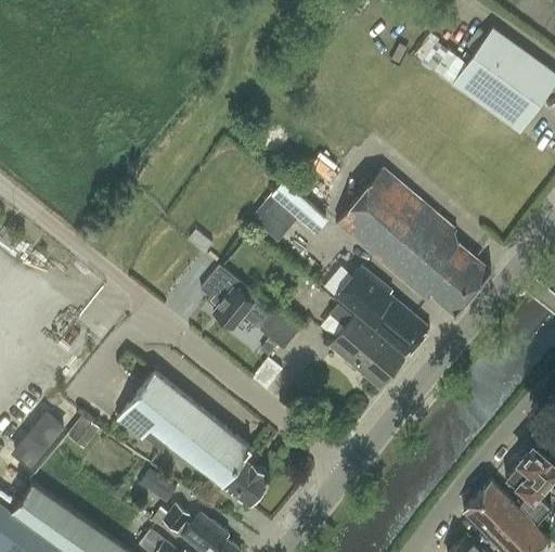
[(554,85),(554,75),(491,30),(452,85),(520,135),(554,85)]
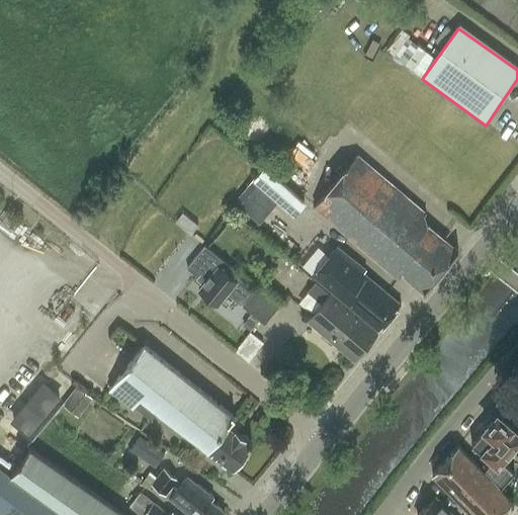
[(424,295),(452,261),(458,254),(427,228),(425,218),(426,217),(357,158),(315,209),(399,282),(403,277),(421,293),(424,295)]
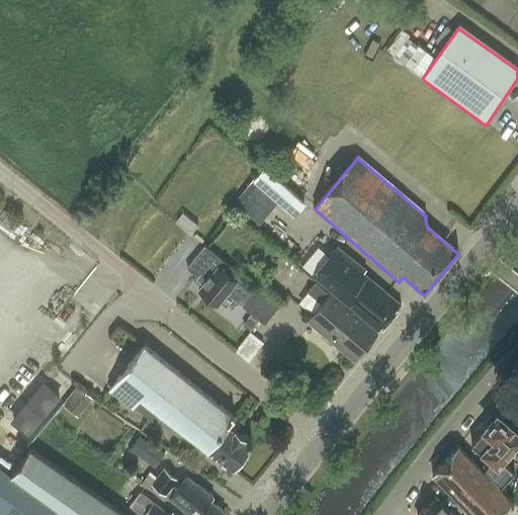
[(264,171),(262,173),(235,206),(260,228),(279,204),(294,218),(305,204),(264,171)]
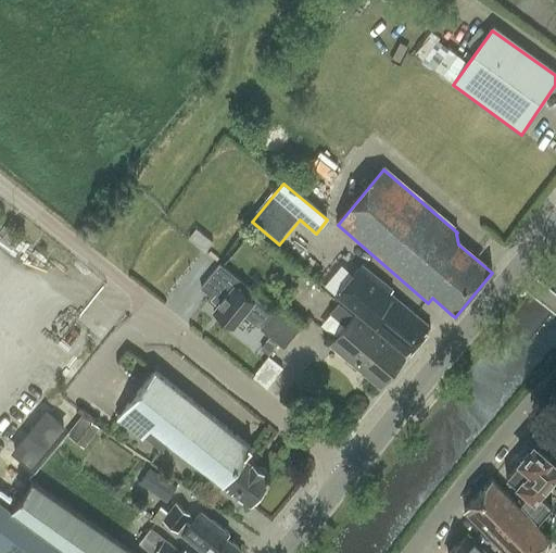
[(258,330),(273,313),(256,300),(258,297),(220,267),(217,271),(200,291),(211,300),(207,304),(216,311),(214,314),(234,330),(243,318),(258,330)]
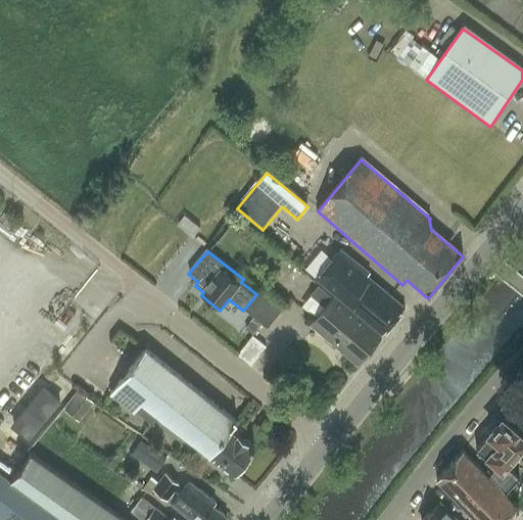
[(384,336),(406,311),(367,279),(370,276),(340,252),(317,281),(384,336)]
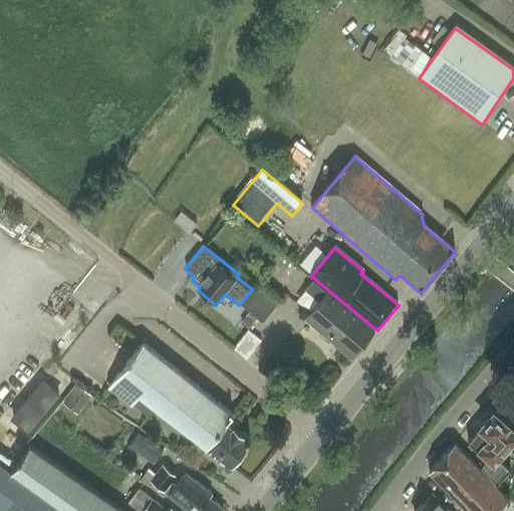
[(310,316),(305,321),(352,359),(374,333),(313,282),(305,292),(306,293),(319,304),(310,316)]
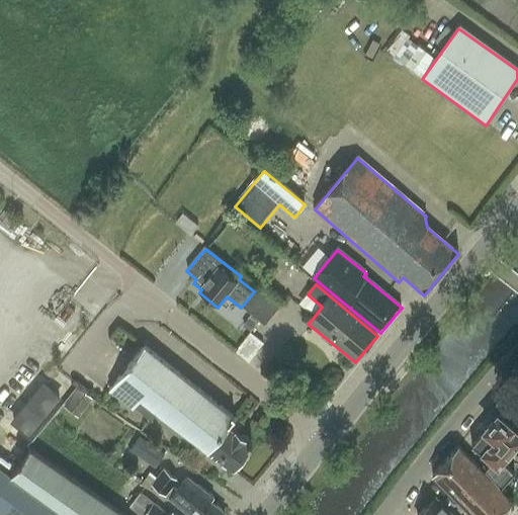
[(264,328),(282,306),(260,287),(243,310),(264,328)]
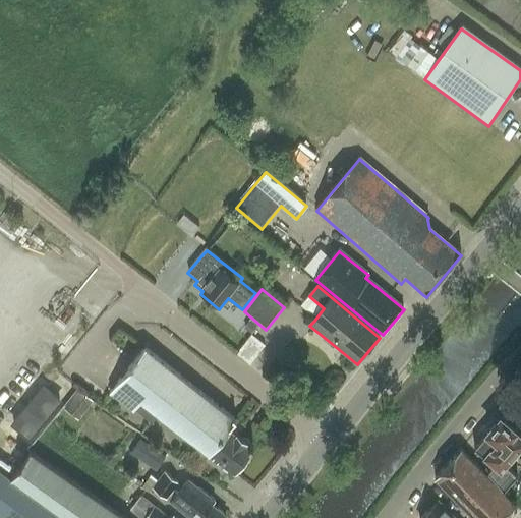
[(252,336),(261,325),(253,320),(245,331),(252,336)]
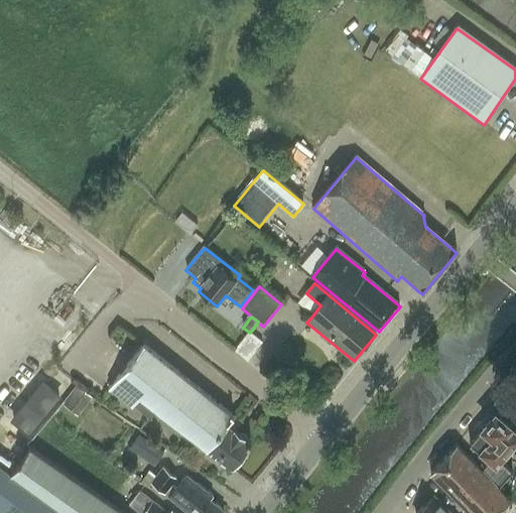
[(248,364),(263,345),(250,335),(235,354),(248,364)]
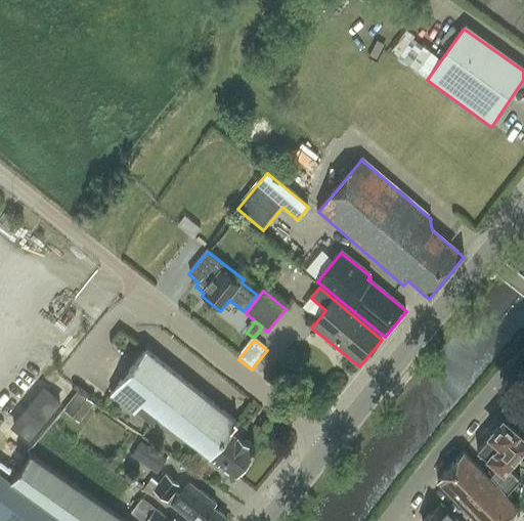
[(160,420),(230,476),(233,478),(254,452),(229,432),(236,425),(145,352),(110,396),(134,416),(134,415),(153,429),(160,420)]
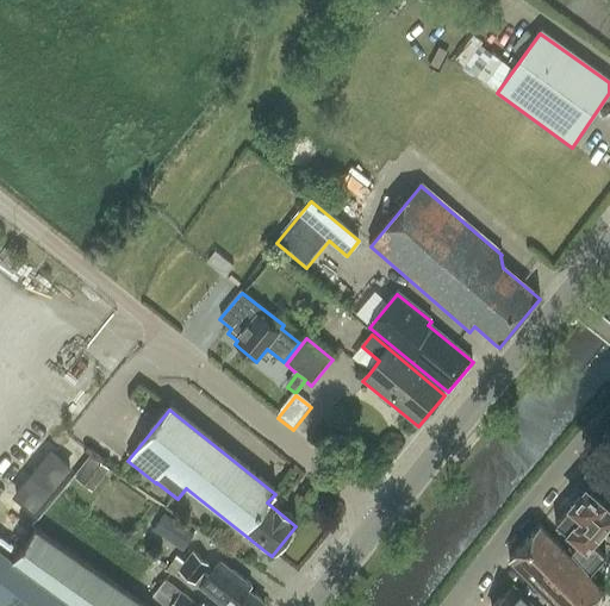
[(92,460),(76,482),(93,494),(110,473),(92,460)]
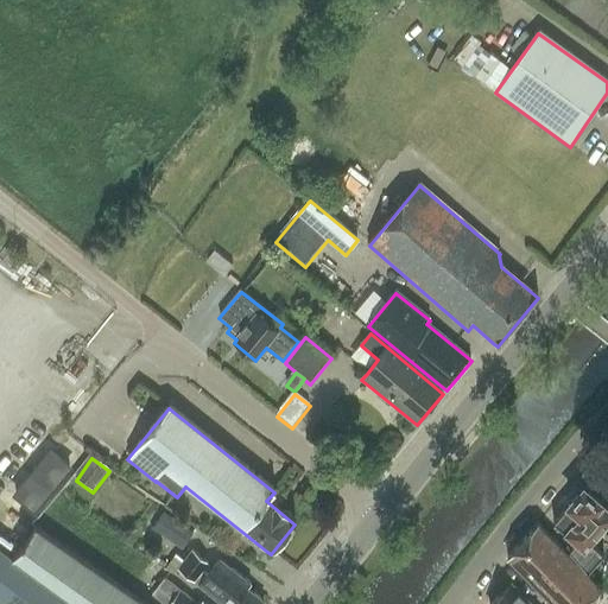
[(570,506),(553,525),(575,545),(569,552),(588,574),(603,557),(589,544),(607,523),(607,510),(583,490),(575,490),(569,497),(570,506)]
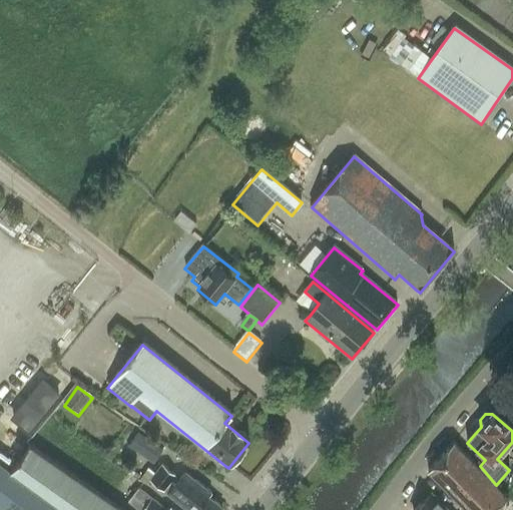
[(154,466),(163,452),(138,435),(129,450),(154,466)]
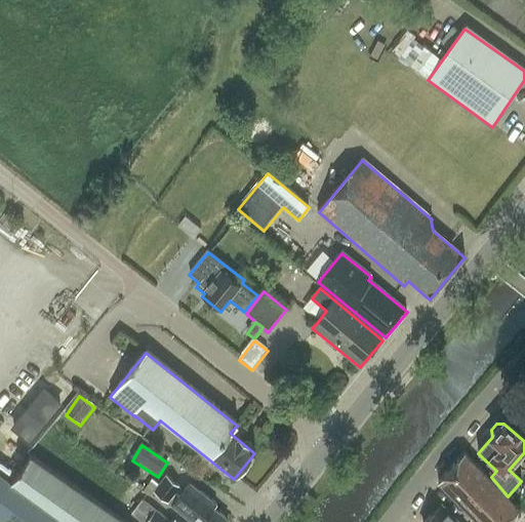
[(465,455),(458,462),(438,484),(475,521),(509,521),(519,512),(465,455)]
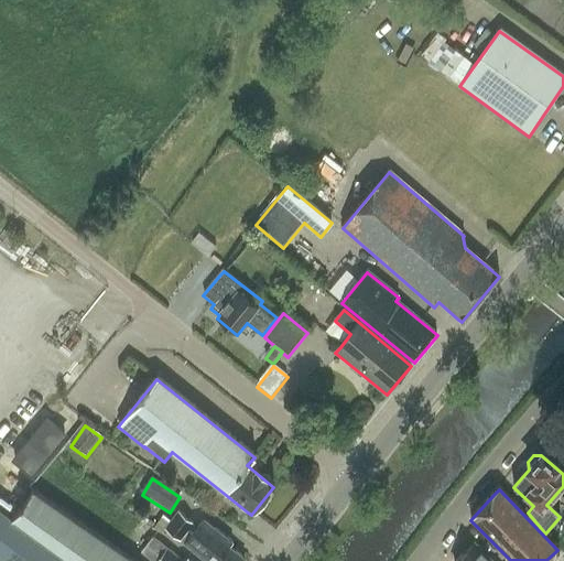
[(0,559),(2,560),(131,560),(32,493),(13,520),(0,510),(0,559)]
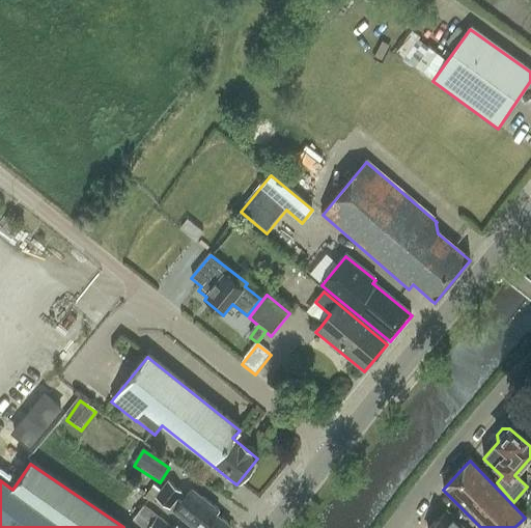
[(192,523),(197,527),(229,527),(210,511),(213,508),(192,492),(187,498),(169,483),(156,500),(169,511),(173,507),(176,510),(174,513),(189,526),(192,523)]
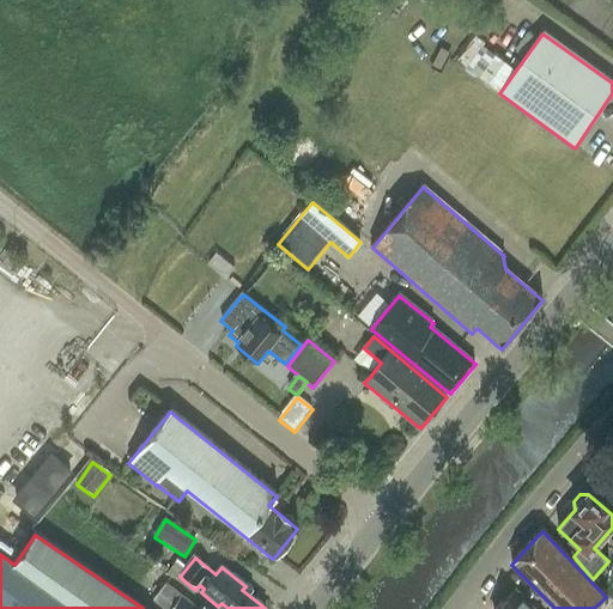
[(193,608),(165,586),(153,601),(163,608),(193,608)]
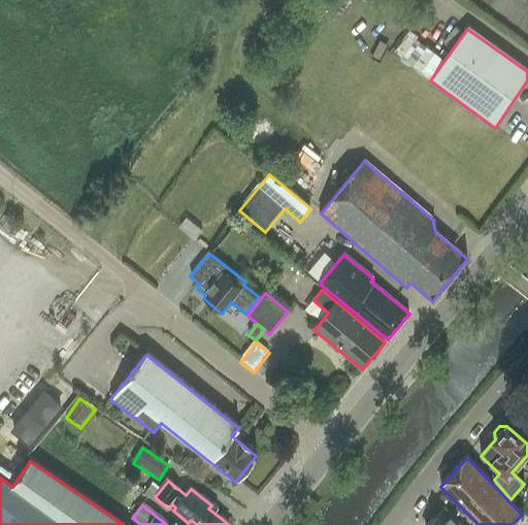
[(458,524),(443,511),(428,524),(458,524)]
